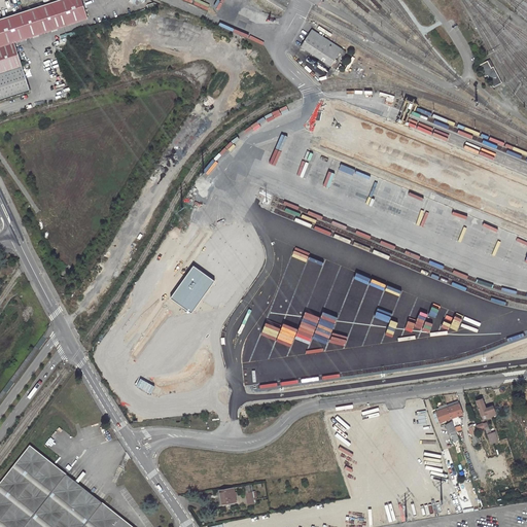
[(88,19),(81,0),(58,0),(0,19),(0,101),(30,91),(14,42),(64,27),(65,31),(70,29),(68,25),(88,19)]
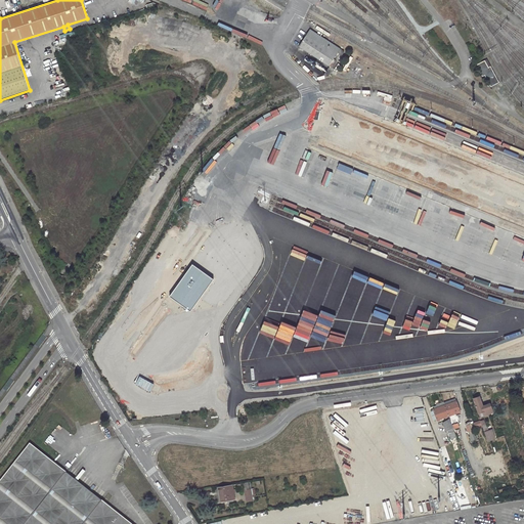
[(345,53),(310,31),(300,47),(330,67),(339,53),(343,56),(345,53)]
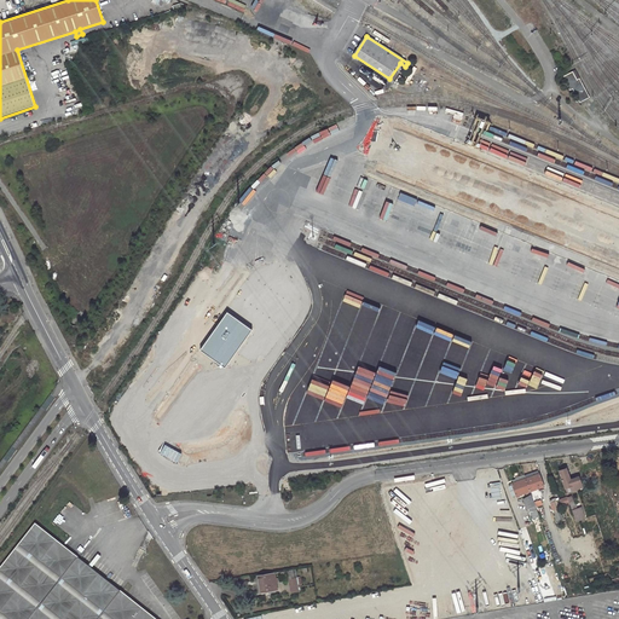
[(580,103),(590,98),(580,79),(578,80),(573,71),(563,77),(571,90),(573,88),(580,103)]
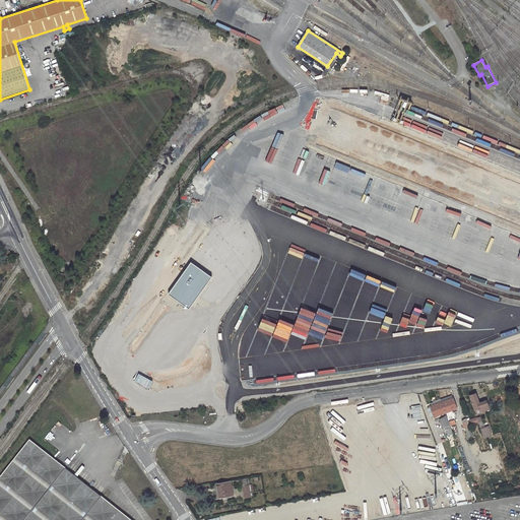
[(188,219),(178,213),(175,218),(185,224),(188,219)]
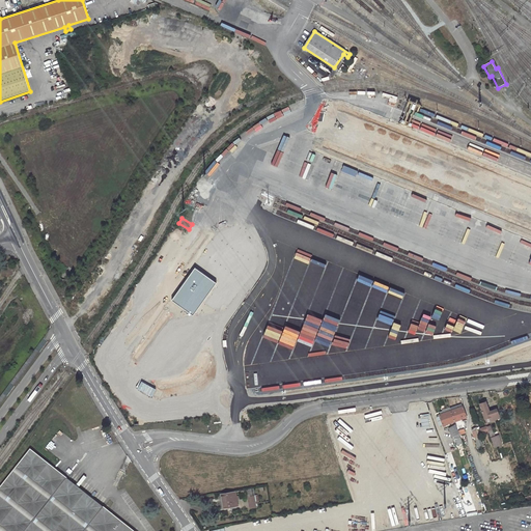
[(216,283),(195,269),(172,301),(193,315),(216,283)]
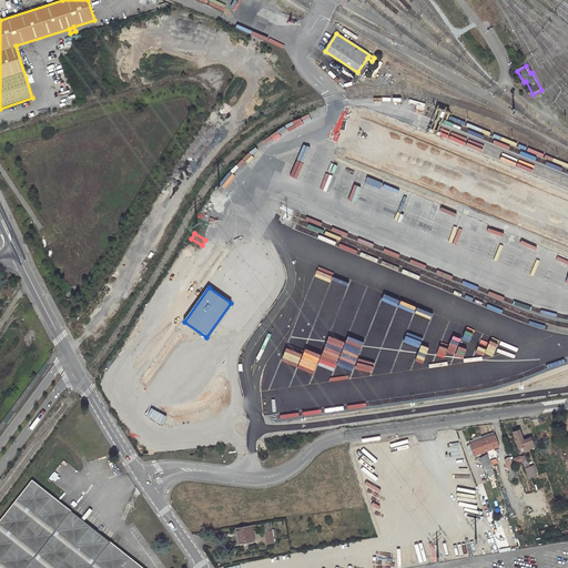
[(523,439),(519,429),(513,432),(518,447),(524,445),(526,449),(531,447),(528,438),(523,439)]
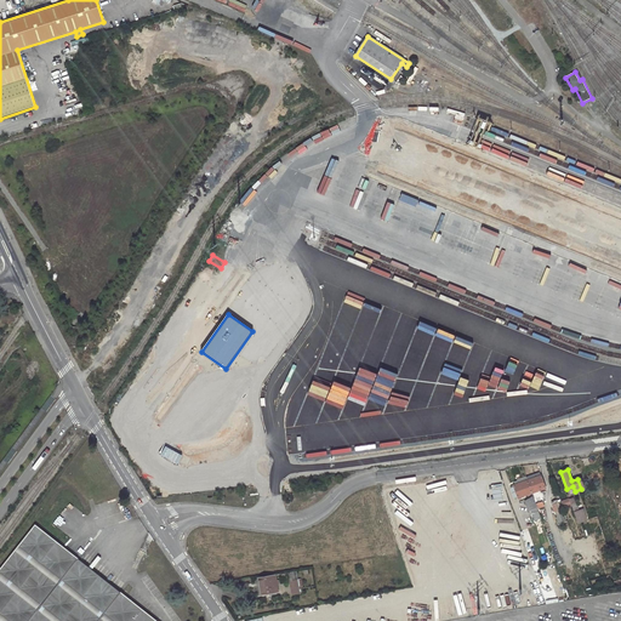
[(525,478),(531,494),(543,489),(545,489),(540,476),(540,477),(539,473),(525,478)]
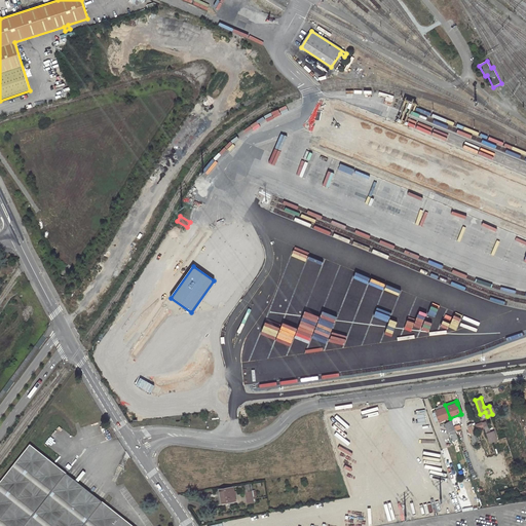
[(439,421),(450,418),(445,405),(445,404),(439,405),(440,407),(435,408),(436,411),(435,411),(436,413),(431,414),(435,422),(439,421)]
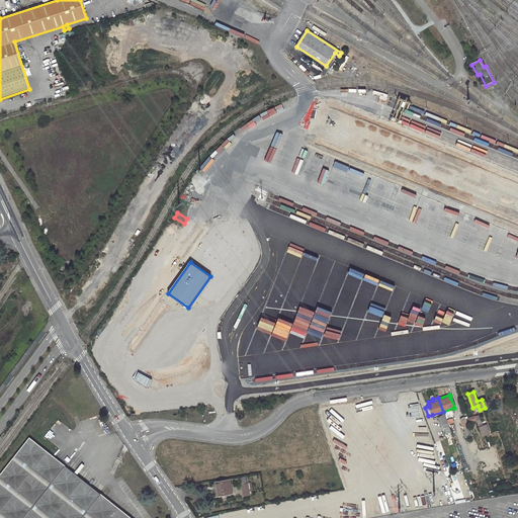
[(464,414),(460,416),(467,437),(472,435),(464,414)]
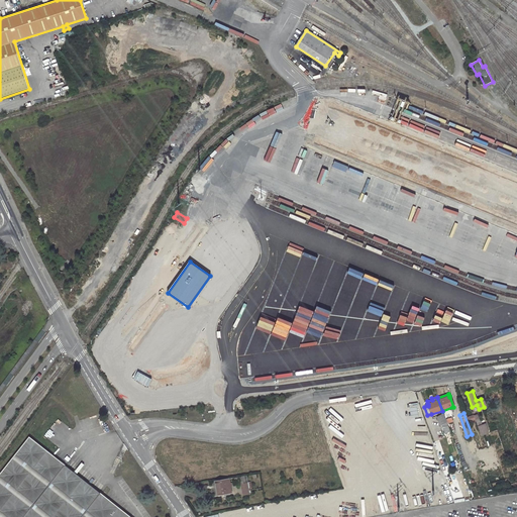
[(476,419),(480,431),(482,435),(489,433),(486,424),(483,425),(481,421),(480,421),(477,414),(474,415),(476,419)]
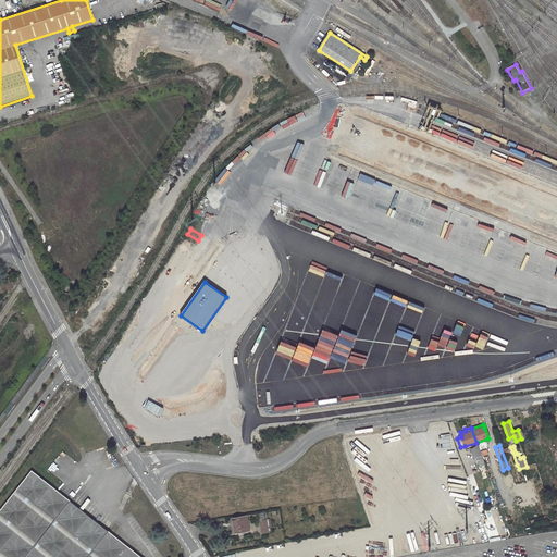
[(478,447),(471,449),(474,458),(477,457),(479,462),(483,461),(481,456),(478,447)]
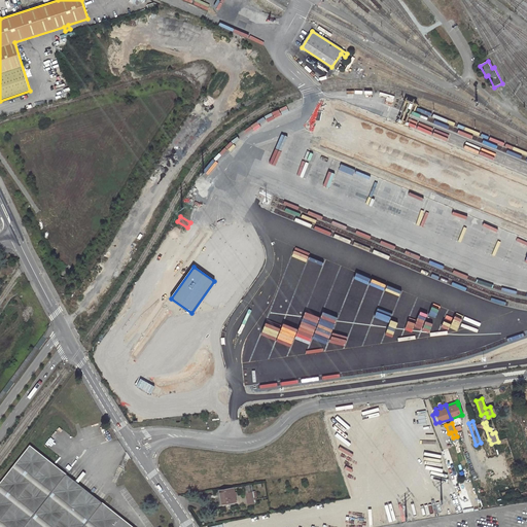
[(0,483),(0,526),(134,526),(104,502),(97,511),(61,482),(68,473),(32,444),(0,483)]
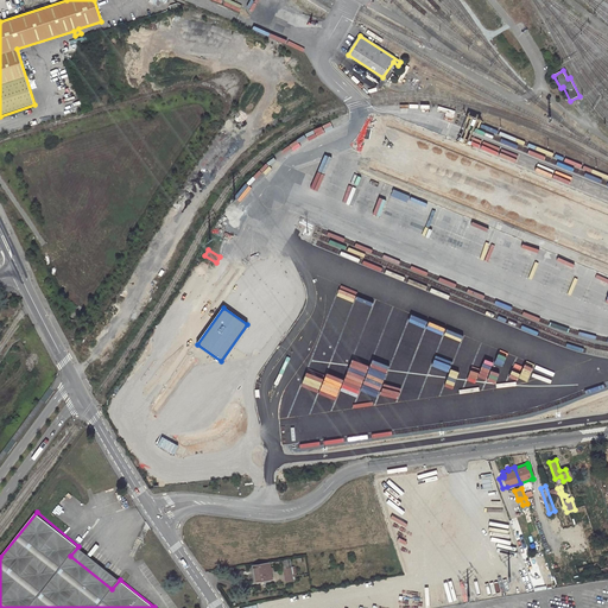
[(120,580),(78,546),(70,556),(112,589),(120,580)]
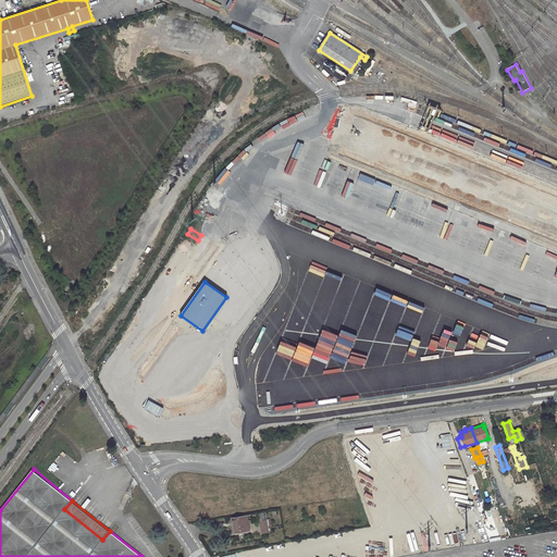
[(268,519),(267,511),(264,512),(265,518),(265,519),(261,520),(262,527),(269,525),(268,523),(271,522),(271,519),(268,519)]
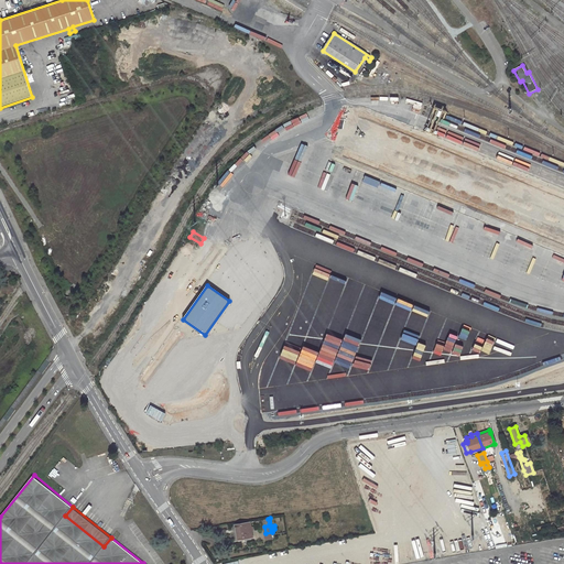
[(251,521),(236,523),(238,538),(252,535),(251,521)]
